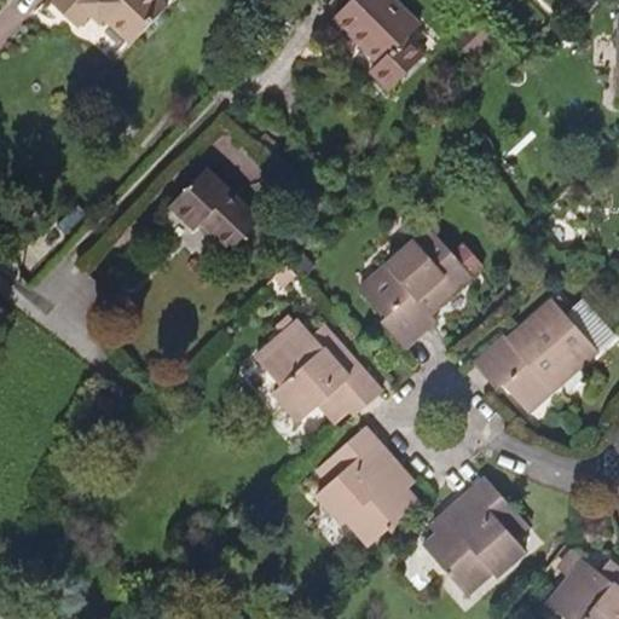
[(157,22),(134,0),(57,0),(41,18),(67,41),(81,27),(91,36),(96,32),(122,57),(157,22)]
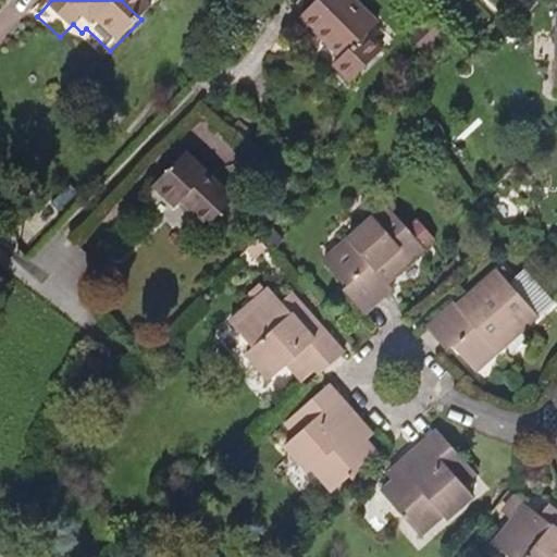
[(383,49),(367,34),(379,22),(357,0),(316,0),(300,16),(342,57),(335,63),(353,82),(383,49)]
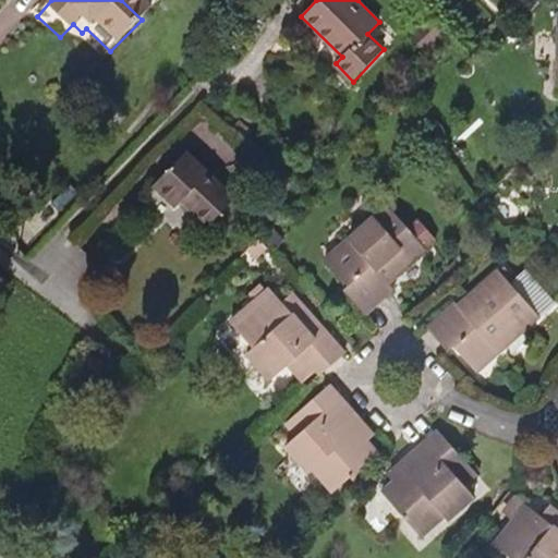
[(507,14),(520,0),(497,0),(495,3),(507,14)]
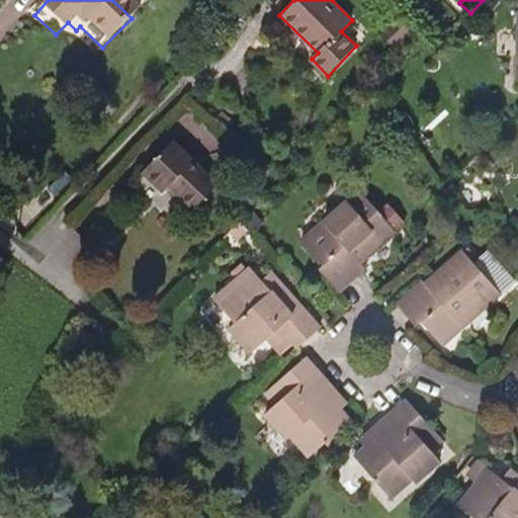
[(221,185),(174,141),(144,173),(164,192),(169,186),(195,211),(221,185)]
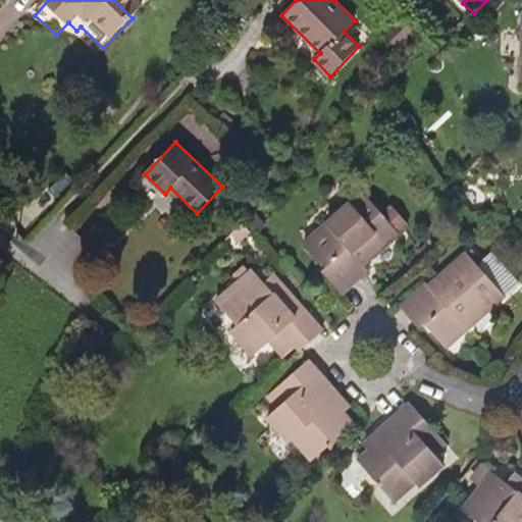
[(40,210),(58,195),(50,187),(33,202),(40,210)]
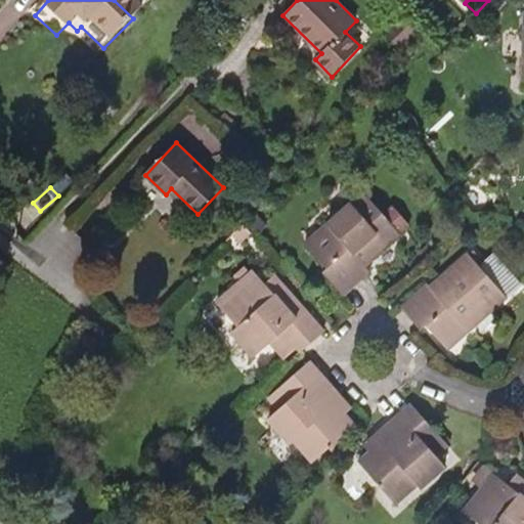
[(363,267),(398,236),(362,194),(304,246),(324,270),(321,273),(341,297),(368,273),(363,267)]
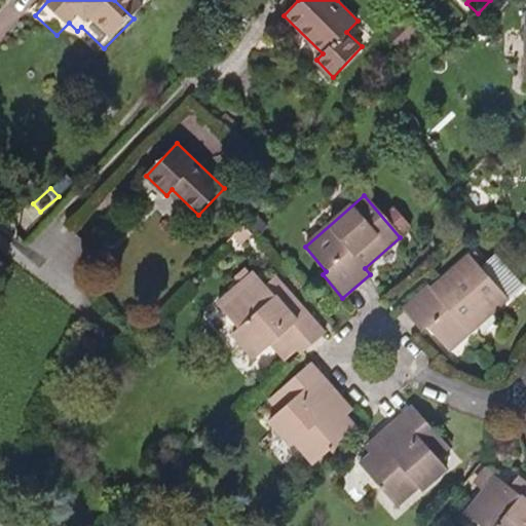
[(450,352),(512,300),(473,255),(434,288),(430,285),(403,308),(422,332),(428,326),(450,352)]
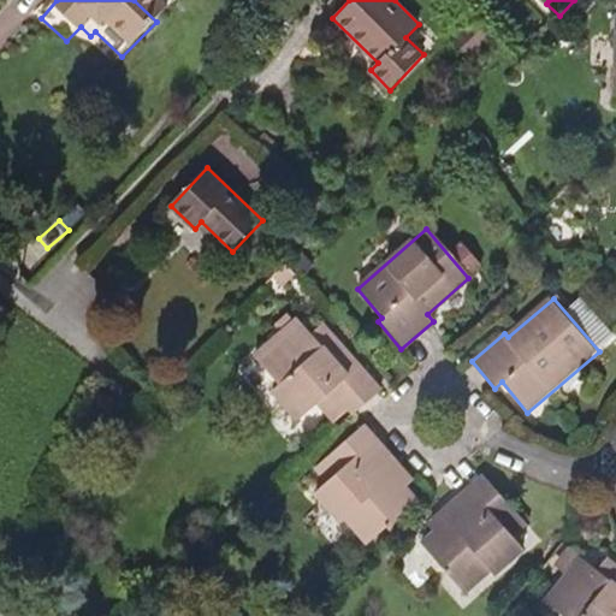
[(385,391),(325,323),(313,333),(298,318),(255,356),(282,385),(273,391),(300,420),(318,403),(336,424),(350,410),(356,416),(385,391)]
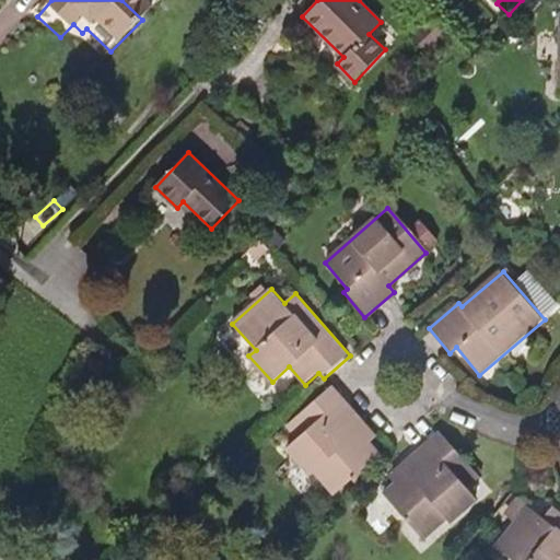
[(382,455),(371,443),(377,438),(331,385),(288,424),(299,438),(287,447),(311,475),(314,471),(335,496),(382,455)]
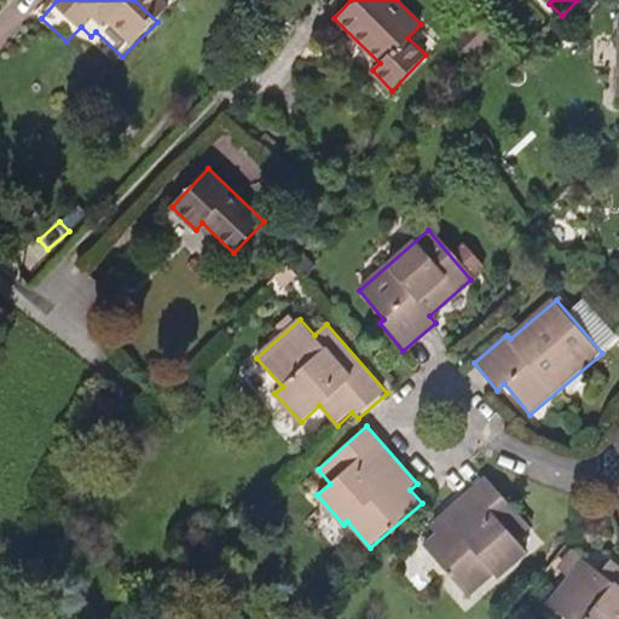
[(498,578),(528,551),(518,539),(531,527),(487,476),(429,526),(438,536),(426,547),(469,596),(495,574),(498,578)]
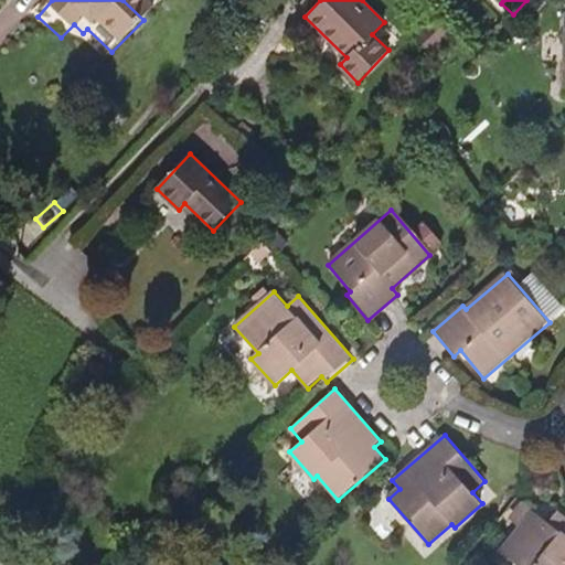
[(564,564),(564,516),(557,511),(548,522),(535,511),(501,552),(518,564),(564,564)]
